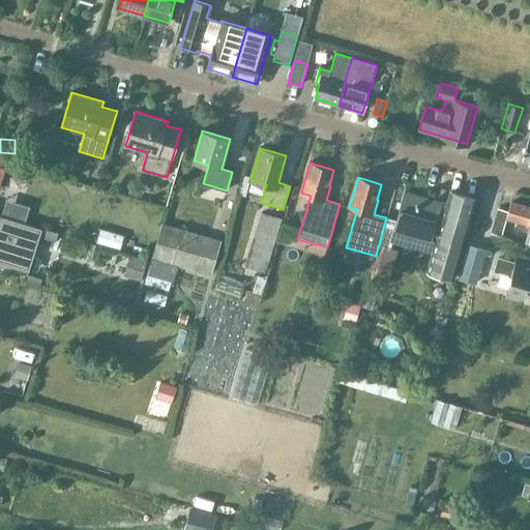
[(396,219),(387,216),(367,285),(387,290),(399,251),(389,248),(391,240),(404,244),(409,241),(411,233),(431,239),(428,249),(434,252),(428,271),(453,278),(477,200),(450,192),(447,203),(406,192),(396,219)]
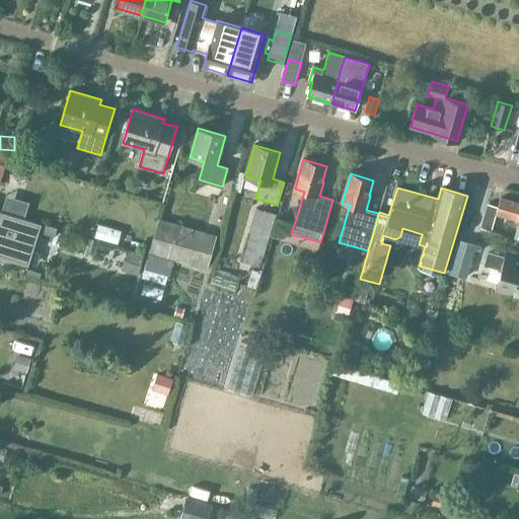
[(518,203),(501,199),(496,216),(517,221),(517,225),(518,226),(518,203)]
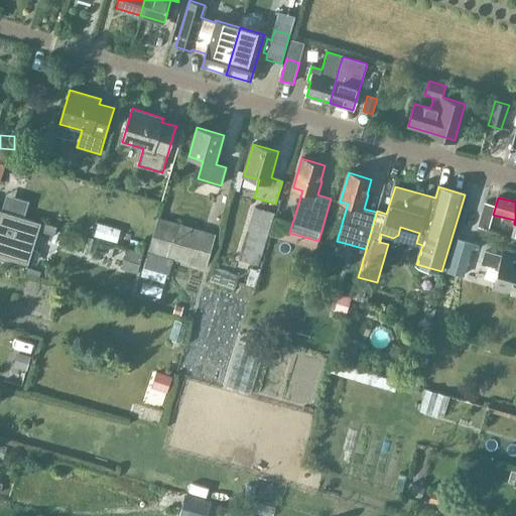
[(258,266),(274,213),(254,207),(239,259),(258,266)]
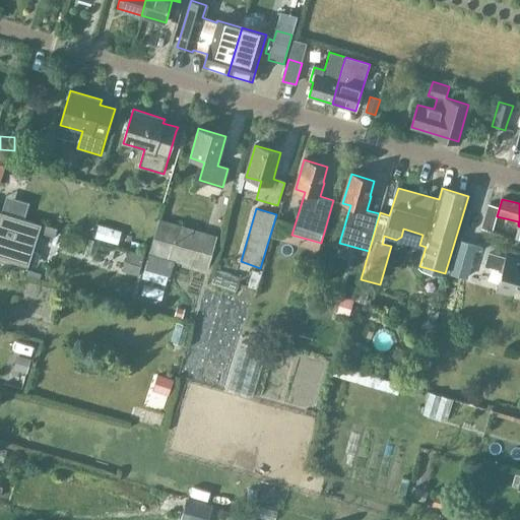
[(0,265),(10,269),(12,262),(26,267),(38,233),(55,238),(57,229),(41,223),(41,225),(0,212),(0,265)]
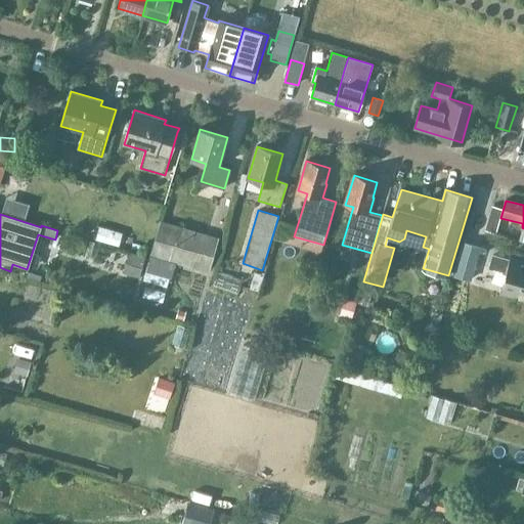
[(490,220),(487,231),(496,234),(500,223),(490,220)]
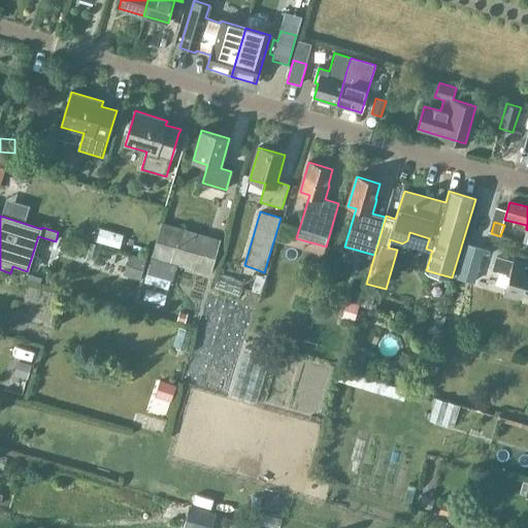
[(151,259),(146,274),(172,282),(177,266),(211,276),(222,240),(162,223),(160,223),(150,259),(151,259)]
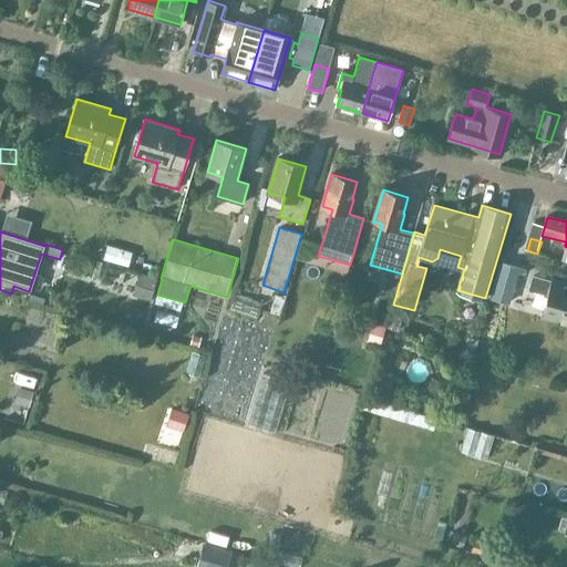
[(509,301),(519,267),(501,261),(491,297),(509,301)]
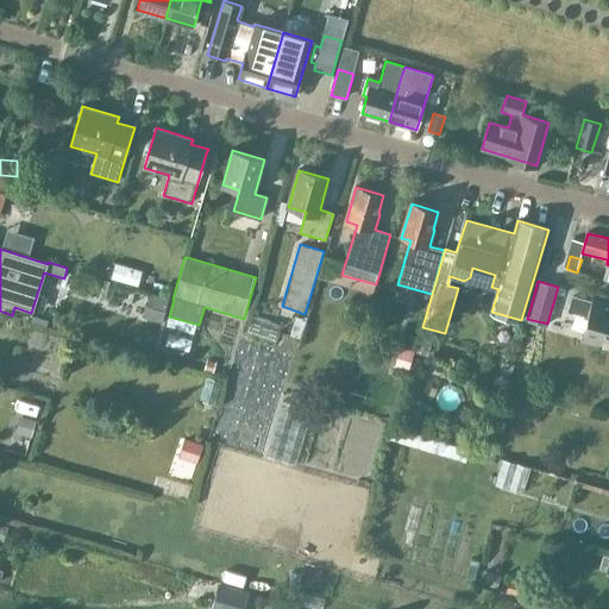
[(150,294),(148,306),(165,311),(169,300),(150,294)]
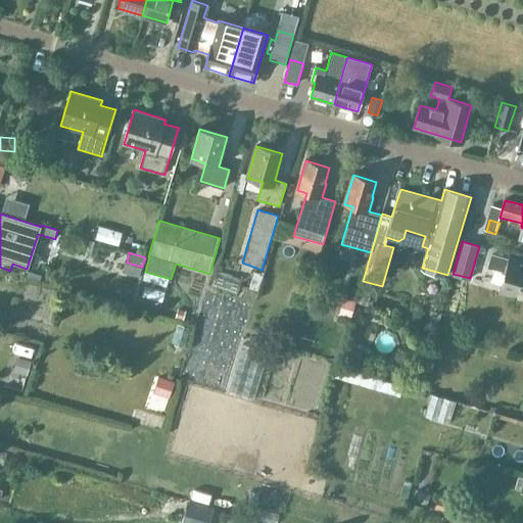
[(510,259),(491,254),(488,267),(506,272),(501,289),(522,295),(522,264),(522,262),(510,258),(510,259)]
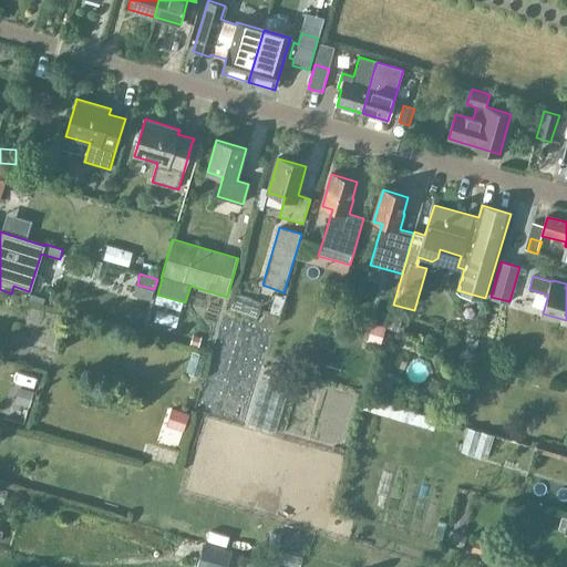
[(406,319),(409,309),(401,307),(399,317),(406,319)]
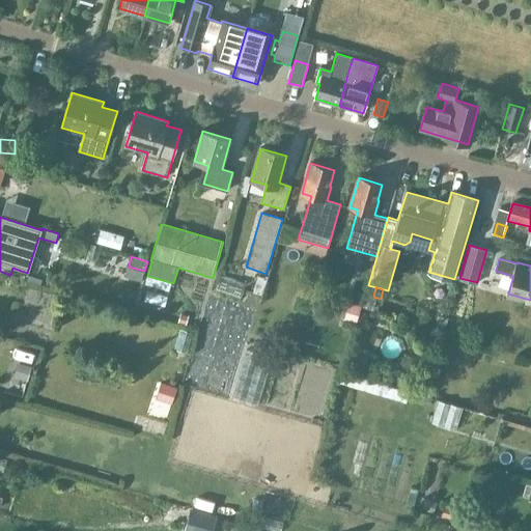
[(351,303),(345,319),(357,323),(362,306),(351,303)]
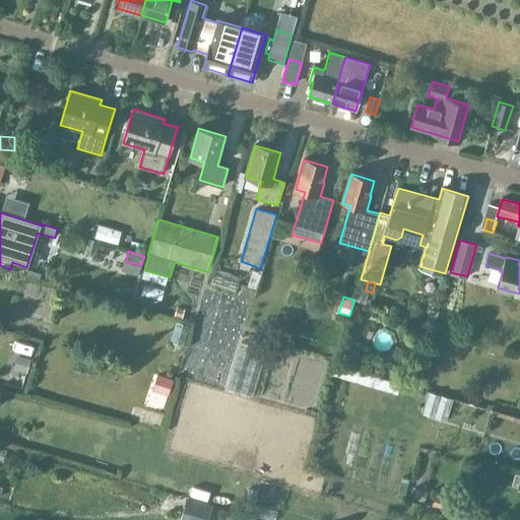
[(178,308),(176,316),(182,318),(185,310),(178,308)]
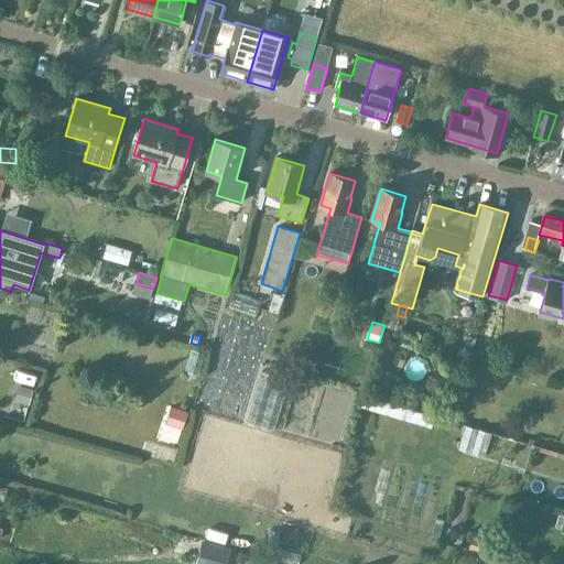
[(479,337),(467,335),(464,346),(476,348),(479,337)]
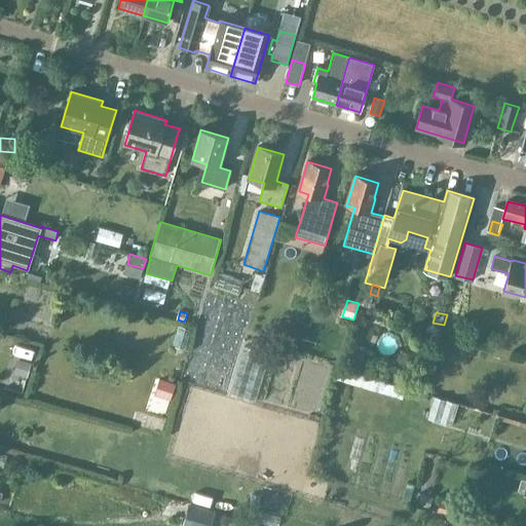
[(17,360),(14,373),(27,376),(30,363),(17,360)]
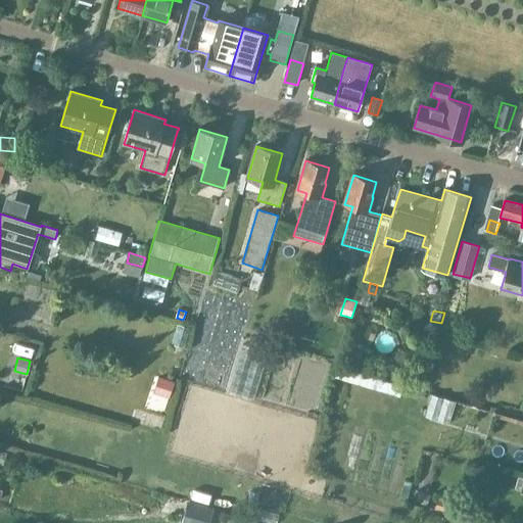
[(161,378),(157,394),(171,398),(176,383),(161,378)]
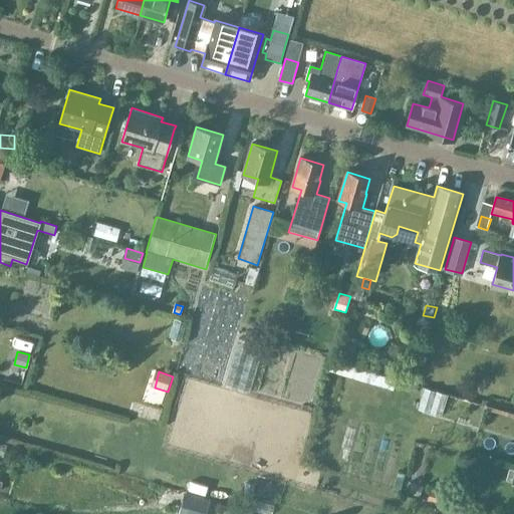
[(430,490),(428,500),(442,504),(445,494),(430,490)]
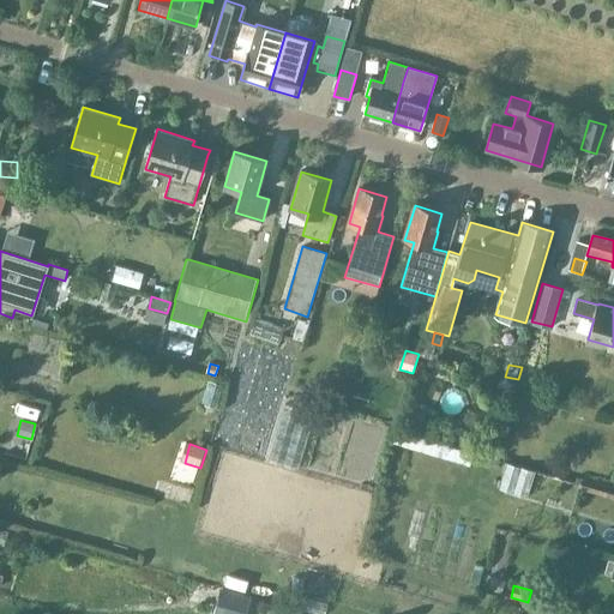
[(221,589),(215,608),(234,613),(245,613),(251,597),(221,589)]
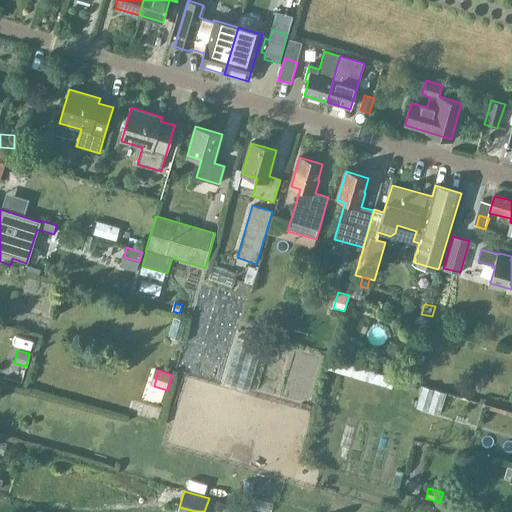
[(217,501),(214,510),(221,511),(222,511),(225,504),(217,501)]
